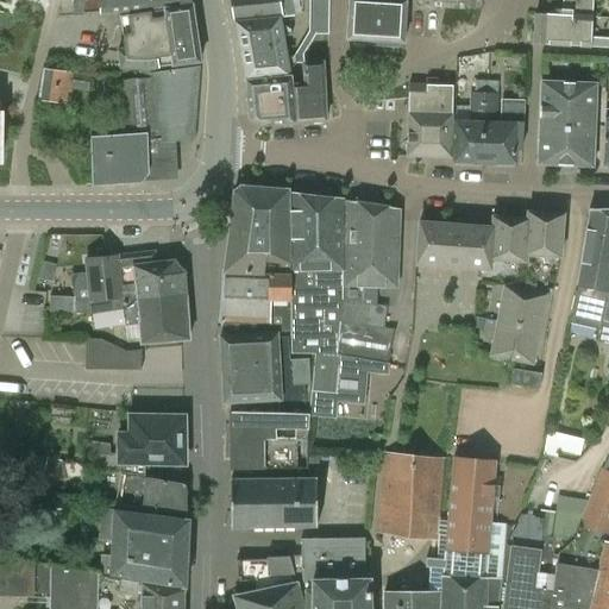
[(71,0),(73,17),(82,17),(99,16),(99,14),(129,12),(189,4),(188,0),(71,0)]
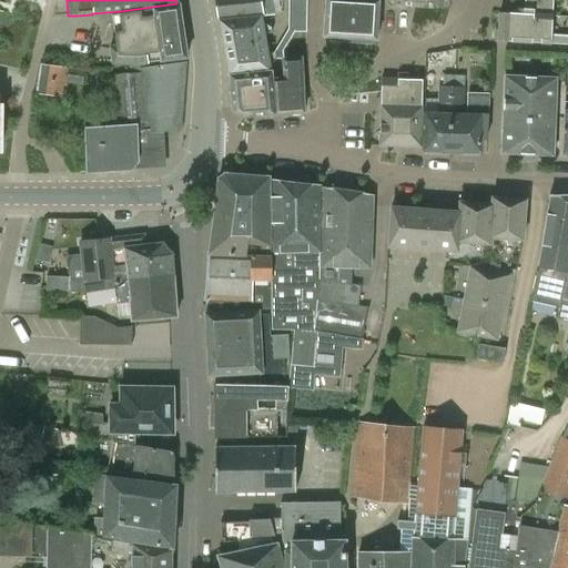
[(214,0),(227,74),(230,74),(271,72),(270,67),(276,60),(276,53),(269,54),(265,34),(273,34),(272,29),(263,22),(262,18),(264,18),(264,17),(274,16),(271,0),(214,0)]
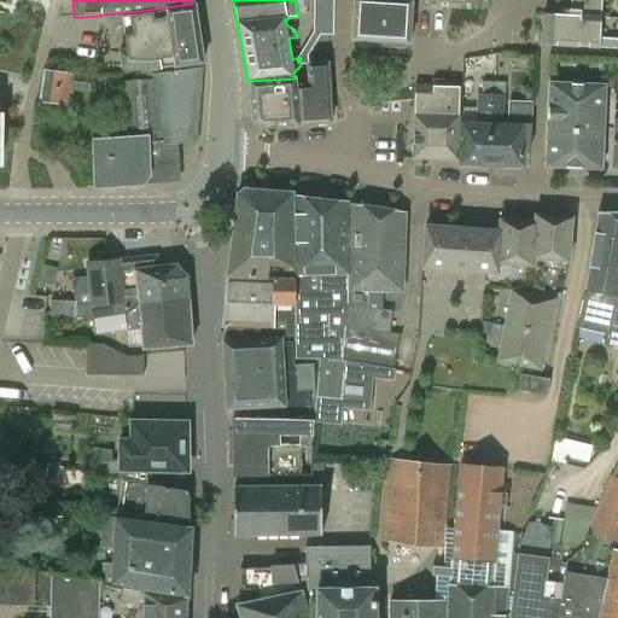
[(320,0),(320,36),(333,36),(334,25),(333,0),(320,0)]
